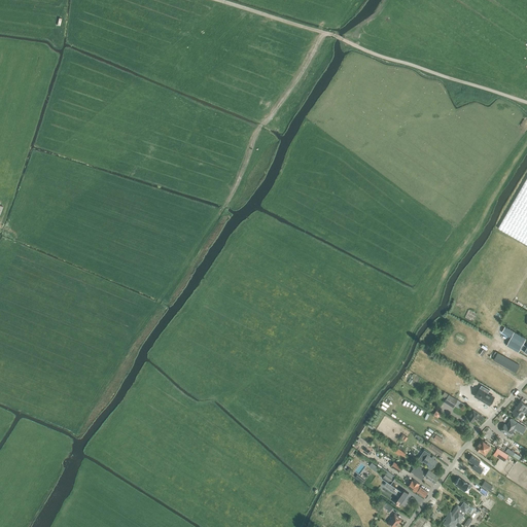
[(526,178),(498,229),(526,244),(526,178)]
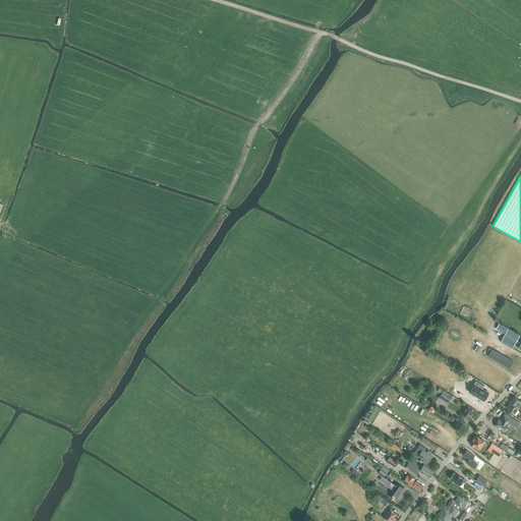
[(514,345),(520,348),(520,342),(520,343),(520,342),(517,340),(520,335),(508,328),(499,323),(496,329),(505,334),(501,341),(513,348),(514,345)]
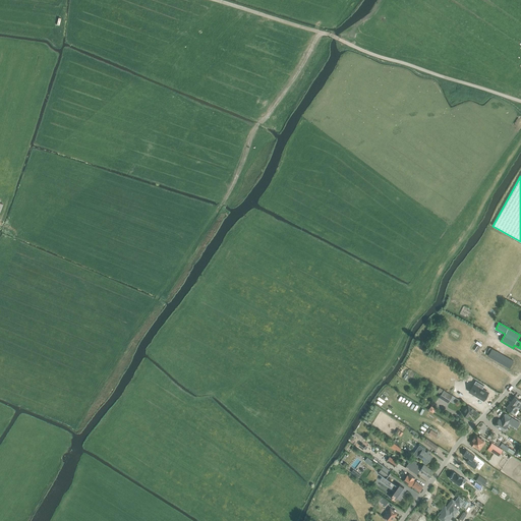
[(487,356),(510,368),(514,361),(491,348),(487,356)]
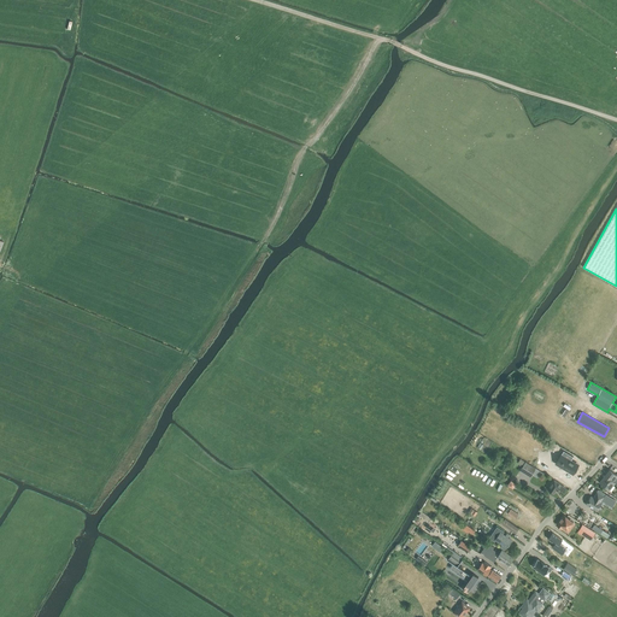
[(564,451),(560,456),(565,458),(563,460),(562,462),(560,465),(573,474),(579,465),(571,460),(574,457),(564,451)]
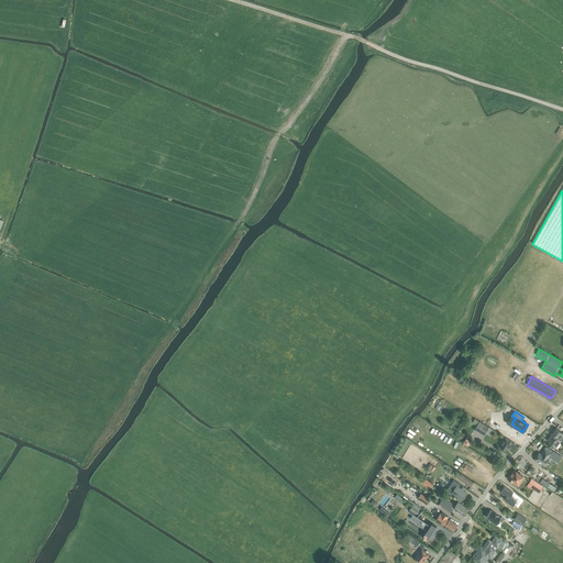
[(489,428),(479,422),(481,422),(475,418),(472,423),(477,426),(475,429),(484,434),(486,433),(489,428)]
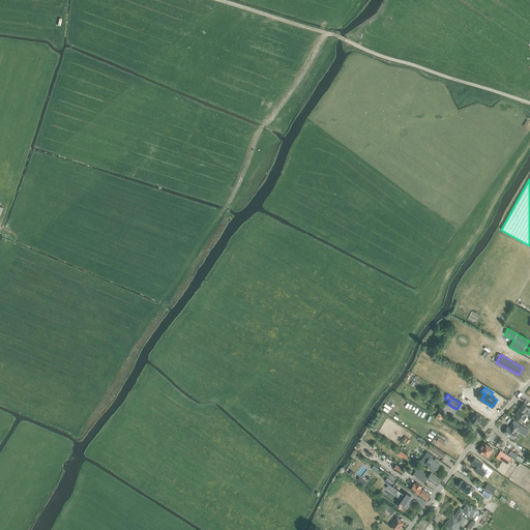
[(514,414),(523,421),(528,415),(529,416),(529,415),(529,407),(529,408),(523,404),(523,403),(519,409),(514,414)]
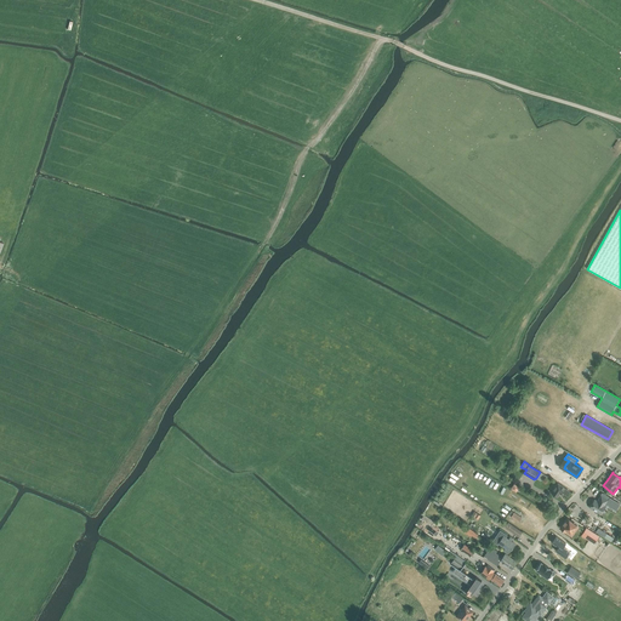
[(560,494),(565,497),(570,491),(558,483),(552,493),(558,496),(560,494)]
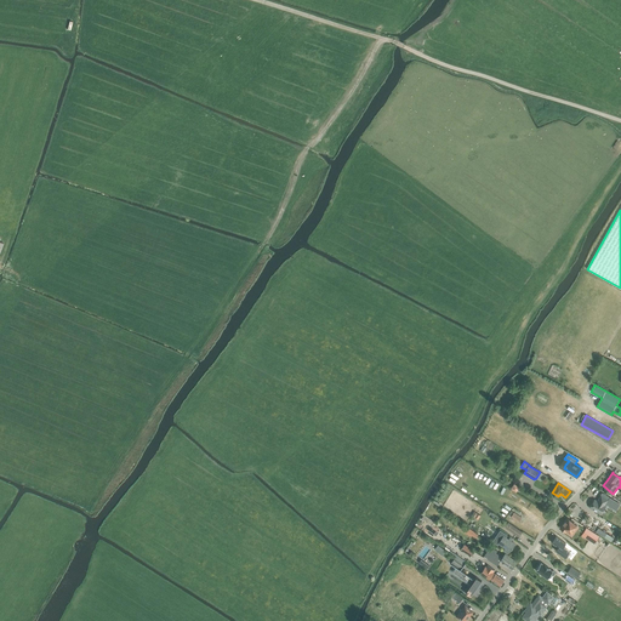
[(594,500),(591,507),(602,514),(605,507),(604,506),(607,502),(615,508),(619,503),(603,494),(602,495),(597,501),(594,500)]
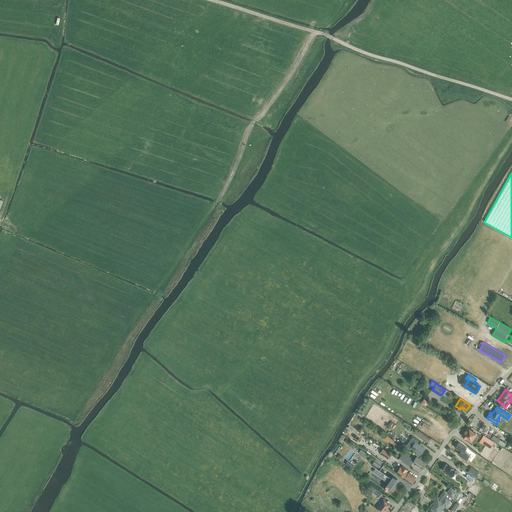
[(358,431),(350,425),(347,428),(355,434),(358,431)]
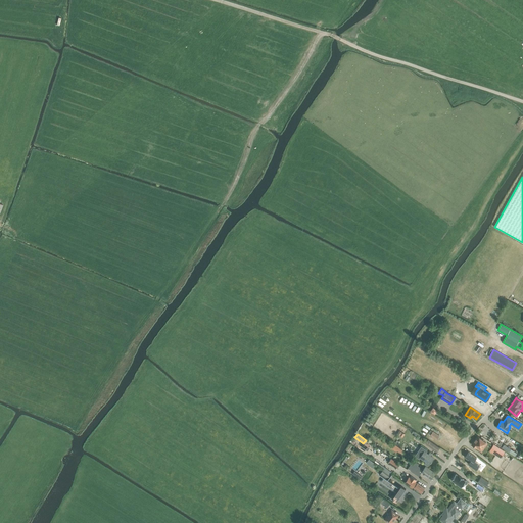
[(477,448),(478,446),(481,449),(486,442),(478,436),(472,444),(477,448)]
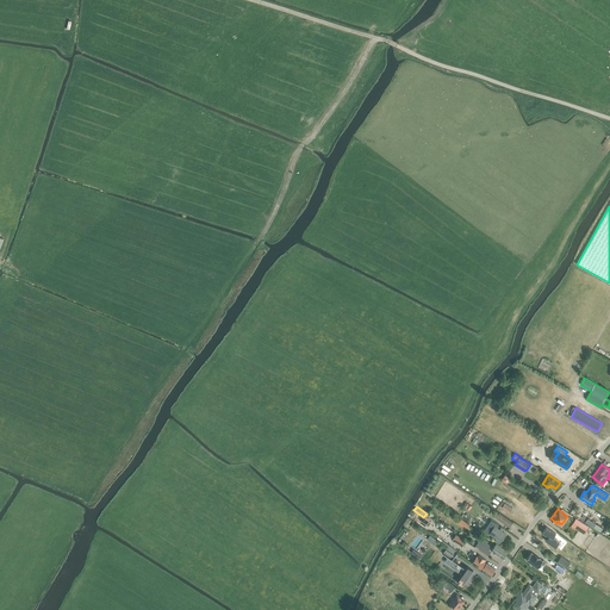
[(496,518),(510,528),(512,523),(499,514),(496,518)]
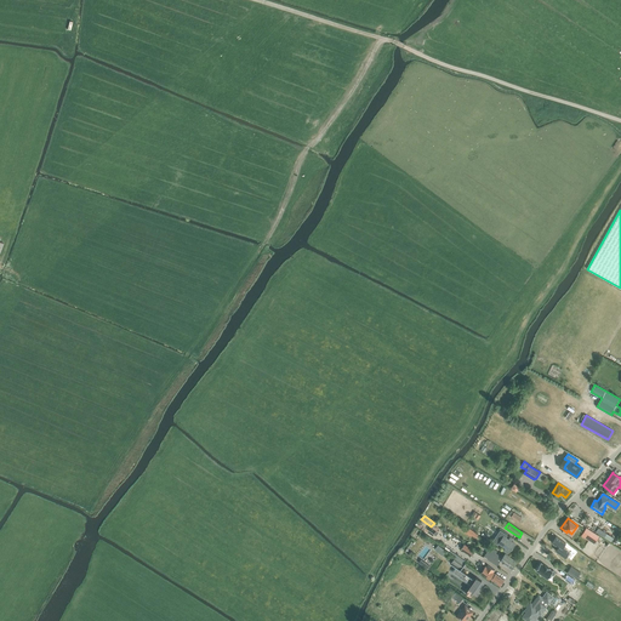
[(586,529),(582,535),(594,543),(596,541),(598,537),(586,529)]
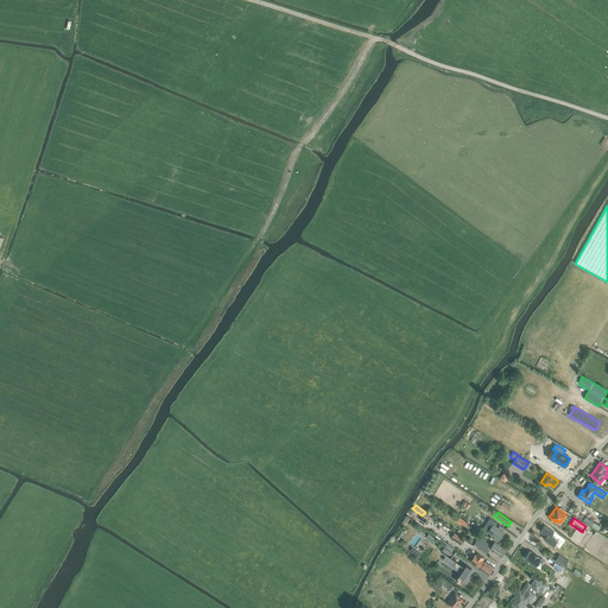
[(599,531),(601,527),(587,518),(583,521),(599,531)]
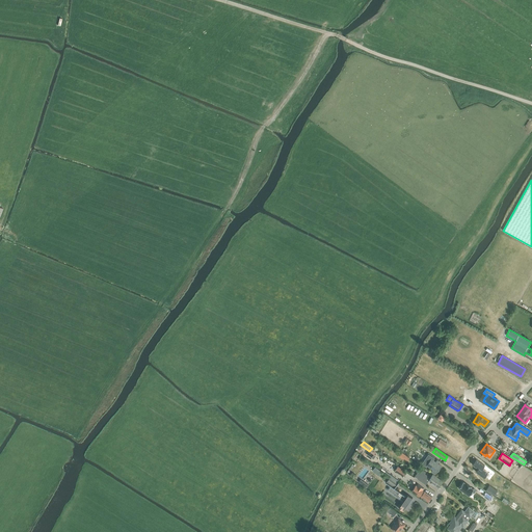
[(429,454),(422,463),(428,468),(428,467),(432,470),(431,472),(435,475),(442,466),(439,463),(440,461),(437,460),(436,461),(433,459),(434,458),(429,454)]
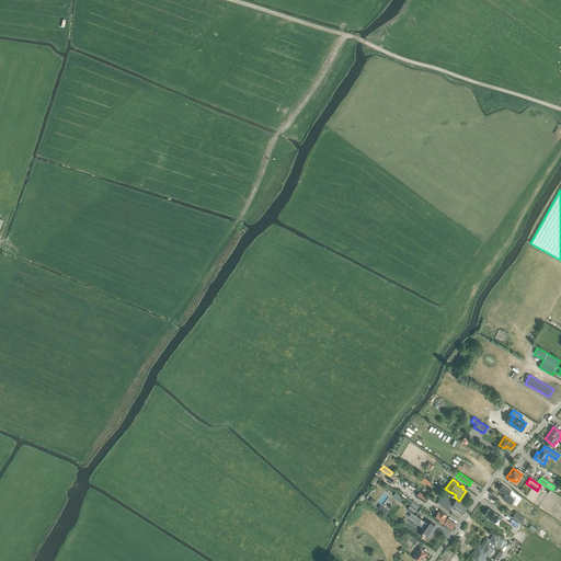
[(503,484),(499,490),(504,494),(502,497),(511,504),(515,499),(508,494),(511,491),(510,490),(503,484)]
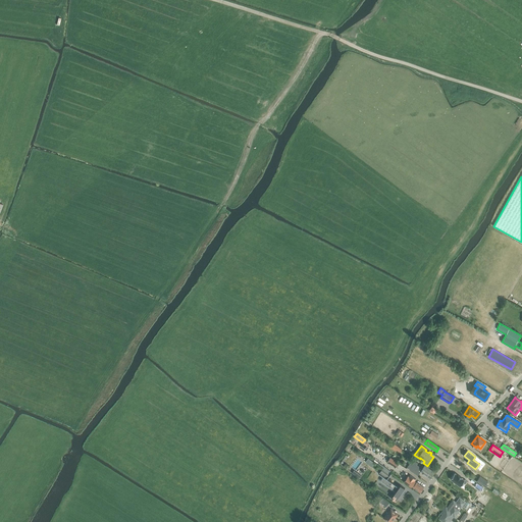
[(414,463),(415,462),(413,460),(408,468),(410,469),(410,470),(417,475),(418,475),(421,471),(430,478),(434,472),(424,465),(422,468),(414,463)]
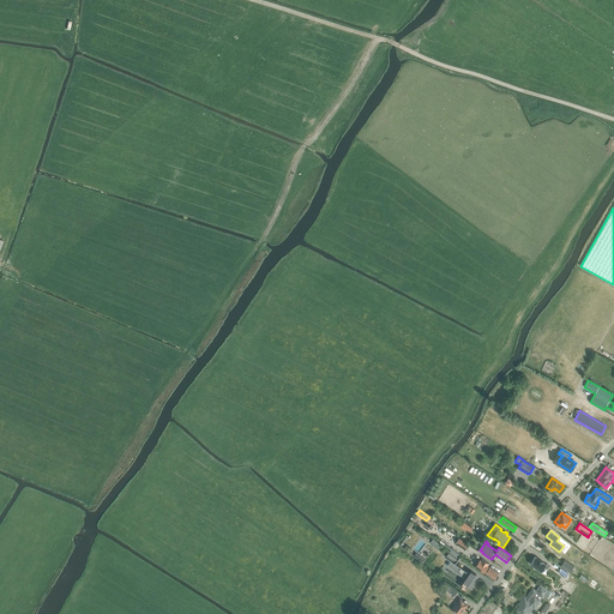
[(471,554),(476,549),(467,542),(463,547),(471,554)]
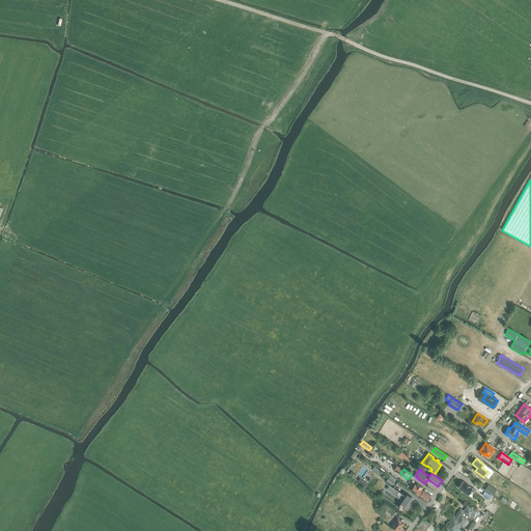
[(390,485),(387,490),(402,500),(398,507),(402,510),(412,497),(408,494),(406,496),(393,487),(398,481),(390,476),(386,481),(385,481),(390,485)]
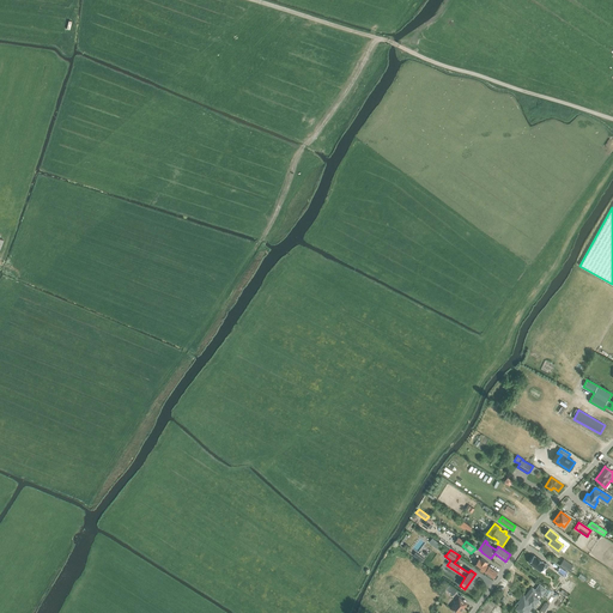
[(425,560),(416,553),(413,556),(423,563),(425,560)]
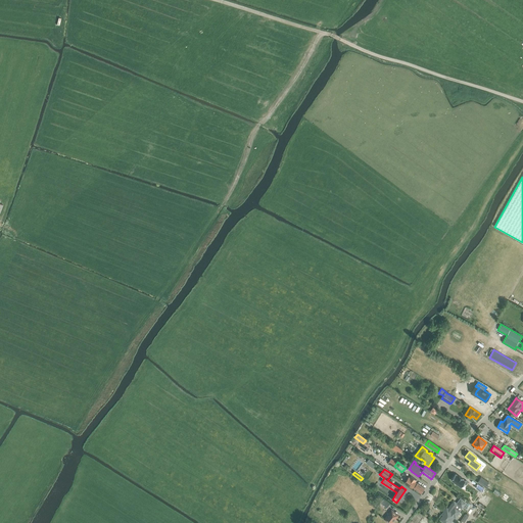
[(465,485),(467,486),(469,483),(467,481),(466,482),(464,481),(464,480),(460,477),(459,477),(457,475),(452,481),(462,488),(465,485)]
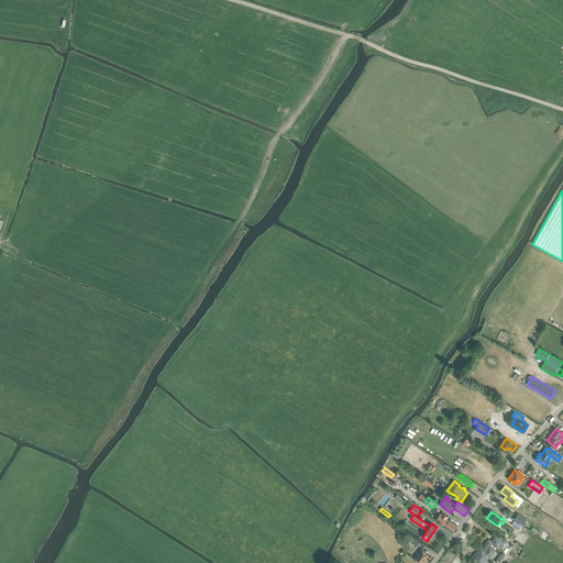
[(448,519),(449,517),(442,512),(441,514),(440,514),(435,519),(443,526),(442,525),(444,523),(445,525),(453,531),(456,526),(448,519)]
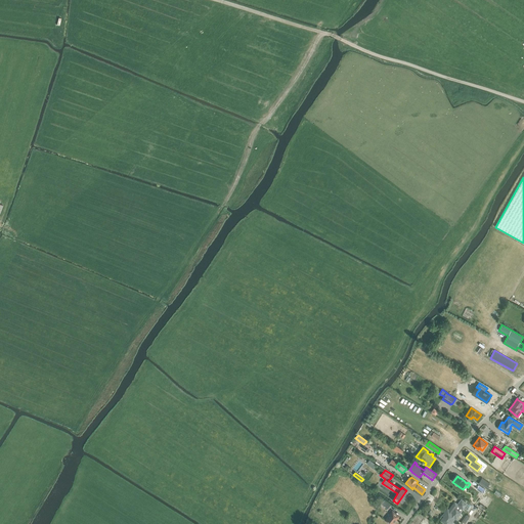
[(482,478),(478,483),(486,488),(490,483),(482,478)]
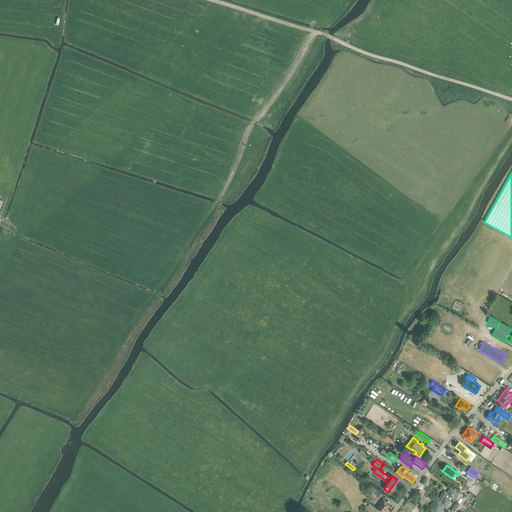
[(456,492),(451,488),(447,493),(452,497),(456,492)]
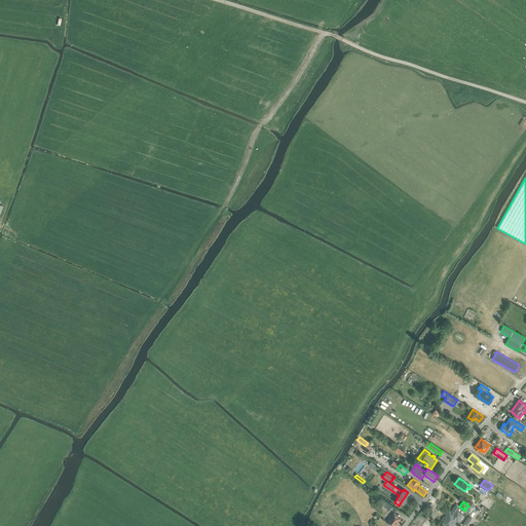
[(392,508),(385,502),(382,506),(388,512),(392,508)]
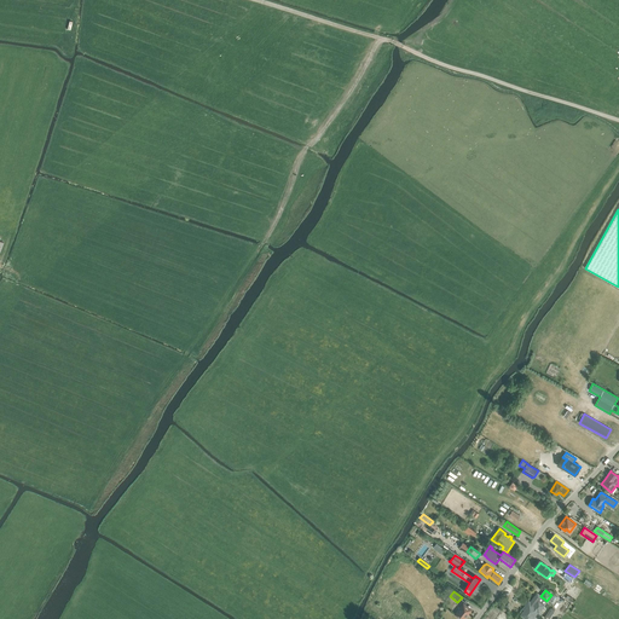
[(532,618),(538,612),(539,613),(545,605),(548,601),(547,601),(541,596),(537,594),(531,602),(530,602),(524,608),(526,609),(521,614),(525,618),(524,618),(532,618)]
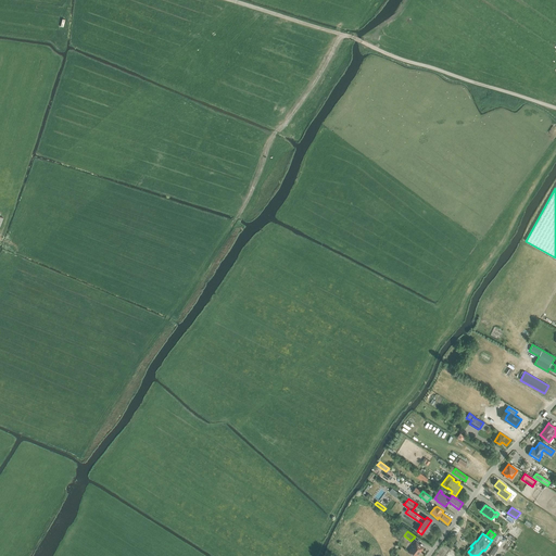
[(417,555),(424,550),(416,543),(408,552),(413,555),(417,555)]
